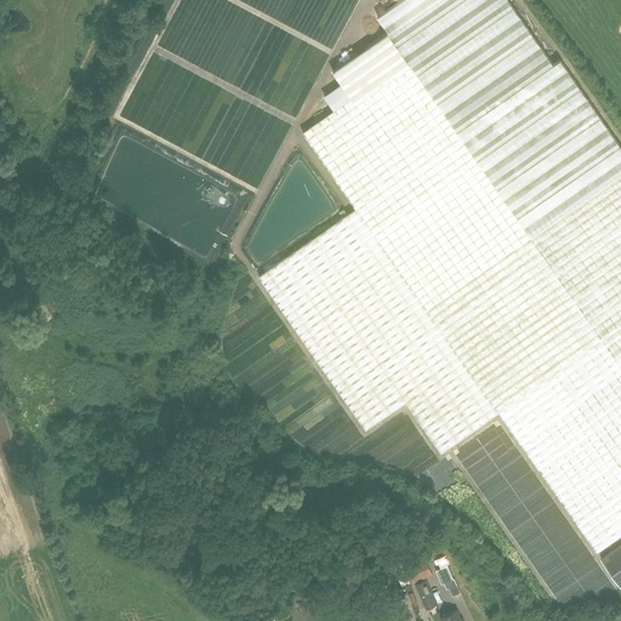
[(620,147),(559,60),(553,64),(508,0),(399,0),(377,16),(388,32),(332,70),(352,97),(303,131),(355,206),(357,208),(258,275),(365,428),(405,400),(442,453),(446,448),(499,411),(598,552),(620,535),(620,147)]
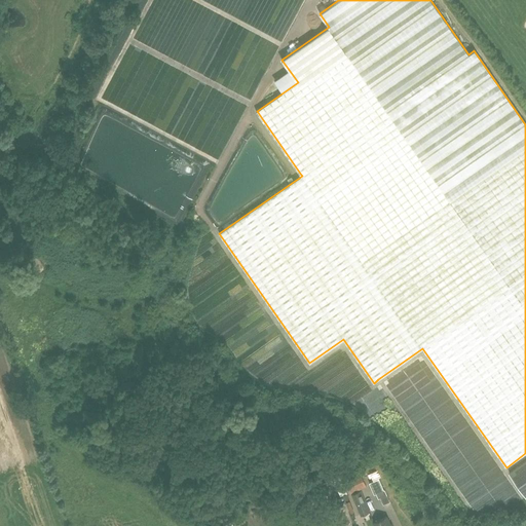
[(525,459),(510,472),(525,495),(525,459)]
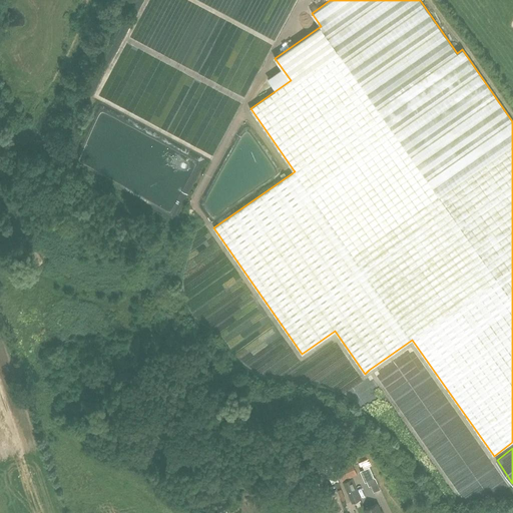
[(349,475),(350,477),(357,474),(352,461),(336,468),(341,478),(349,475)]
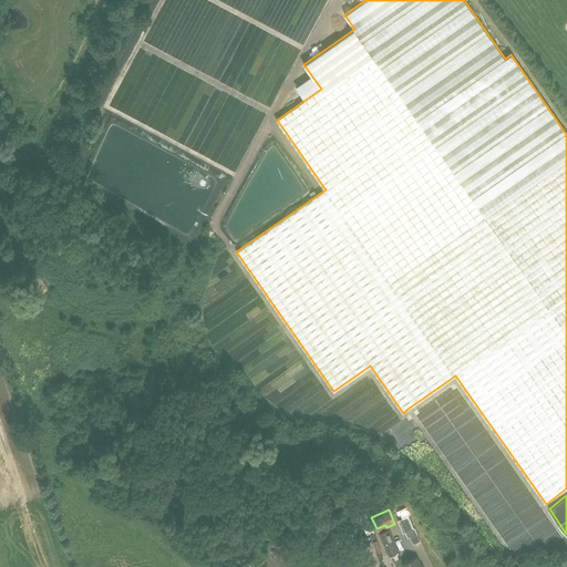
[(414,528),(409,516),(398,521),(403,533),(414,528)]
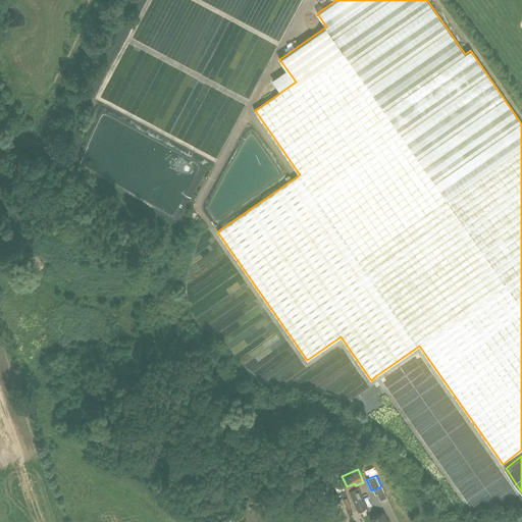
[(358,510),(366,507),(358,487),(350,491),(358,510)]
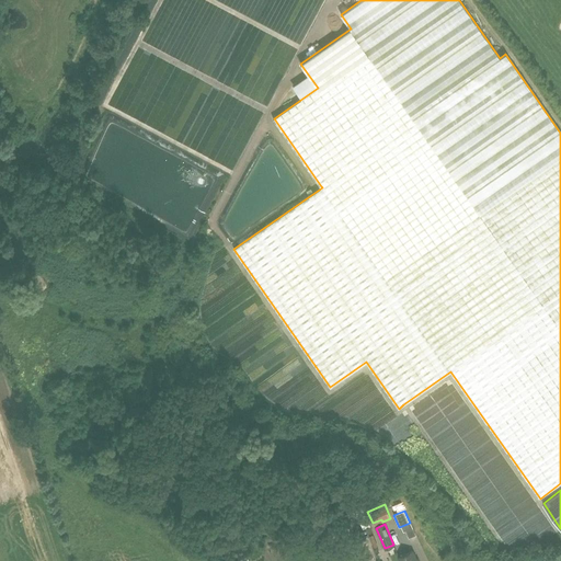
[(350,560),(346,549),(332,554),(333,560),(350,560)]
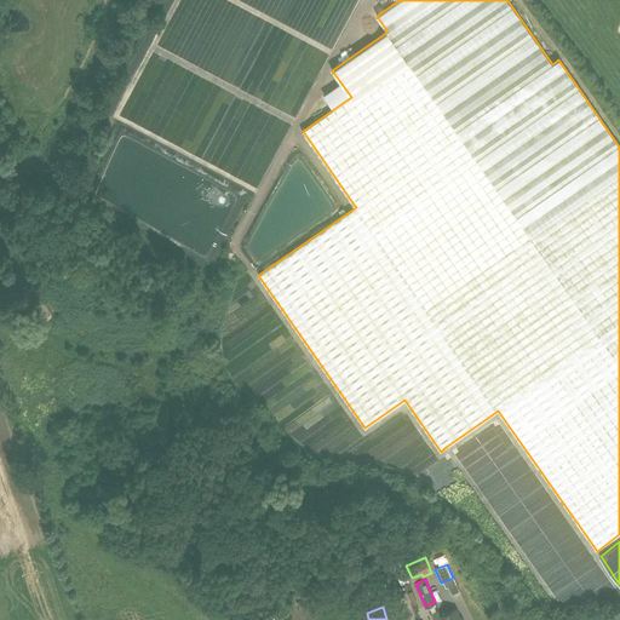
[(463,619),(461,618),(460,618),(457,609),(441,616),(442,619),(463,619)]
